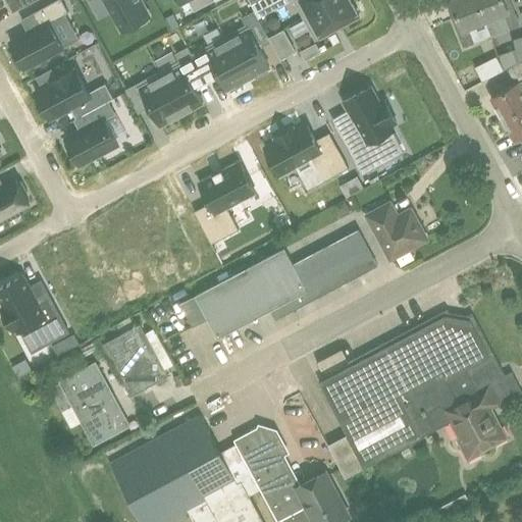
[(6,0),(13,12),(35,0),(6,0)]
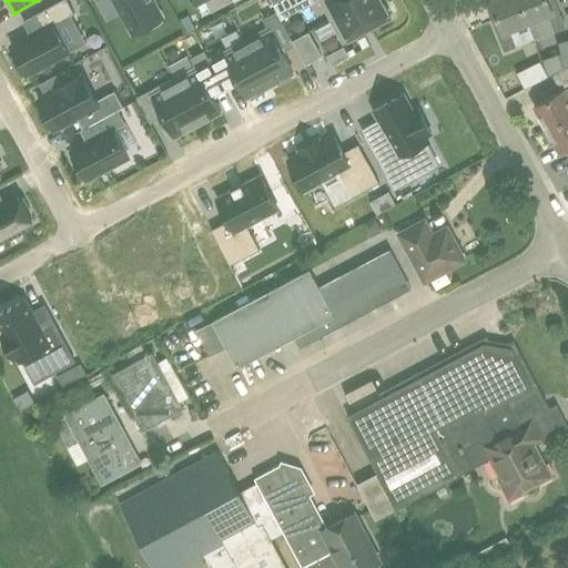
[(44,27),(31,34),(11,44),(28,74),(73,49),(59,21),(71,14),(74,12),(68,0),(60,0),(38,12),(44,27)]
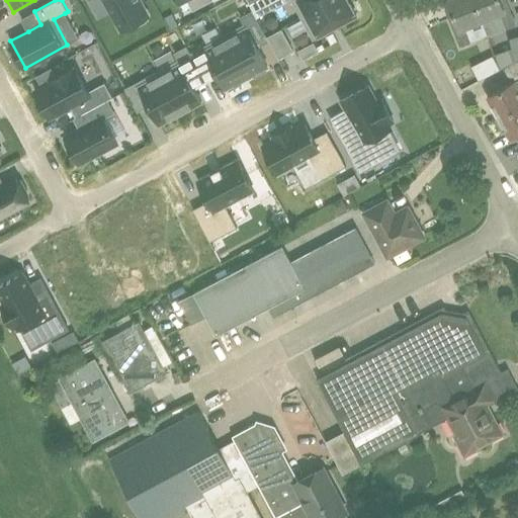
[(105,0),(121,29),(133,23),(136,27),(147,21),(145,17),(148,15),(140,0),(105,0)]
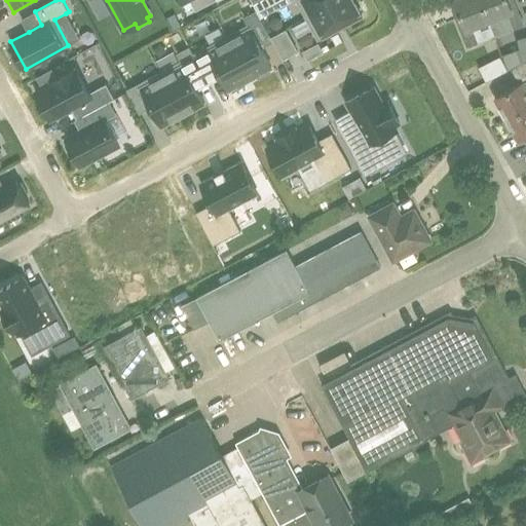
[(296,0),(306,17),(338,0),(296,0)]
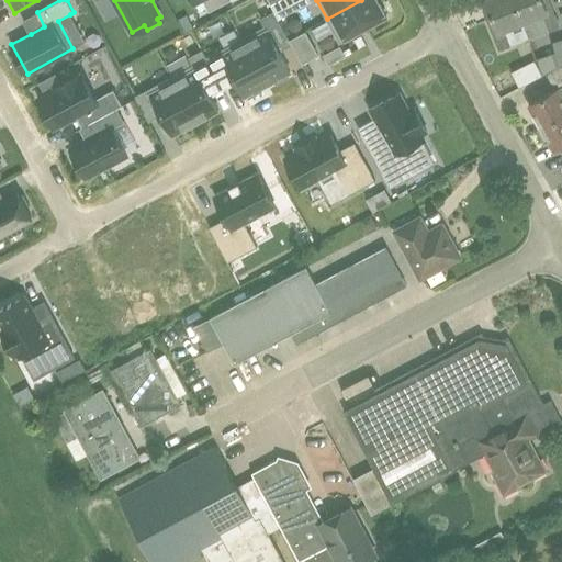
[(386,17),(378,0),(361,0),(327,19),(340,42),(386,17)]
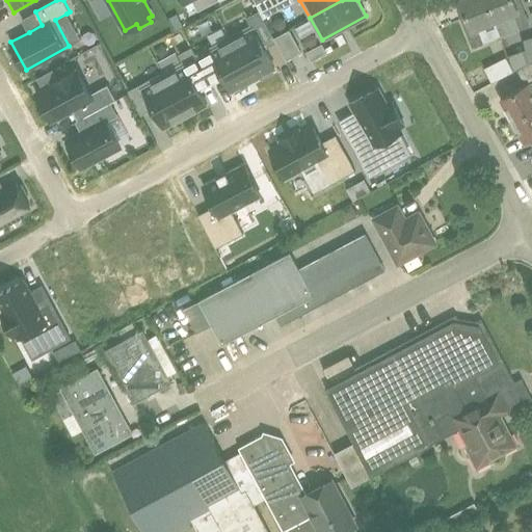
[(495,21),(486,0),(458,0),(466,15),(461,17),(473,46),(484,42),(478,27),(495,21)]
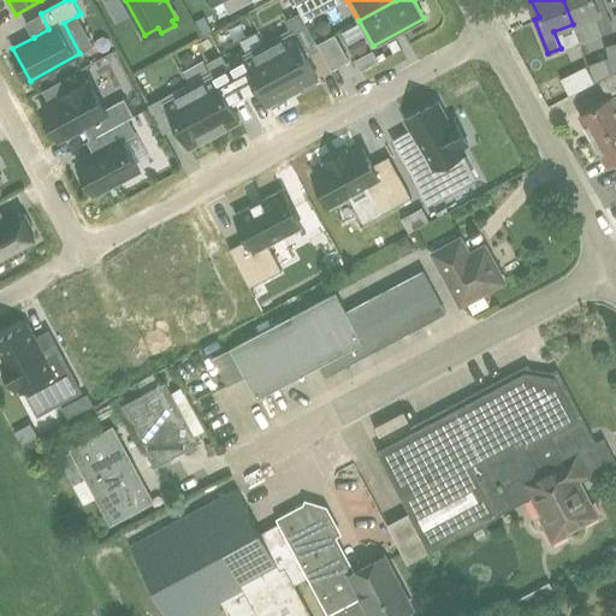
[(580,41),(612,28),(600,0),(563,0),(573,24),(580,41)]
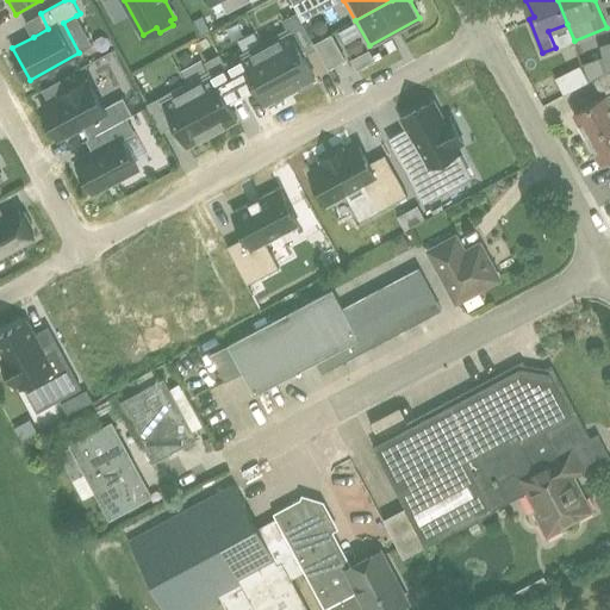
[(288,29),(263,42),(290,91),(298,86),(300,89),(313,82),(312,79),(315,78),(299,47),(312,39),(298,13),(284,20),(288,29)]
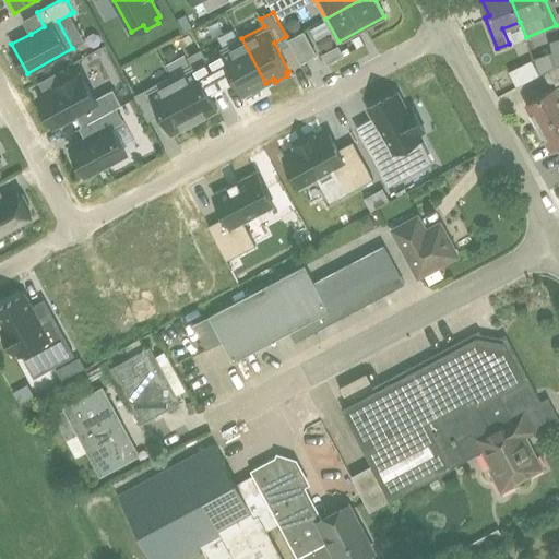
[(317,55),(304,31),(288,39),(301,63),(317,55)]
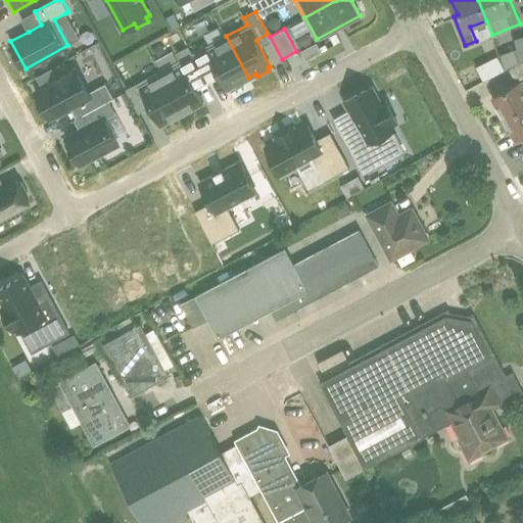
[(243,85),(242,82),(248,78),(226,36),(193,54),(201,69),(205,76),(217,69),(227,89),(230,88),(232,91),(243,85)]
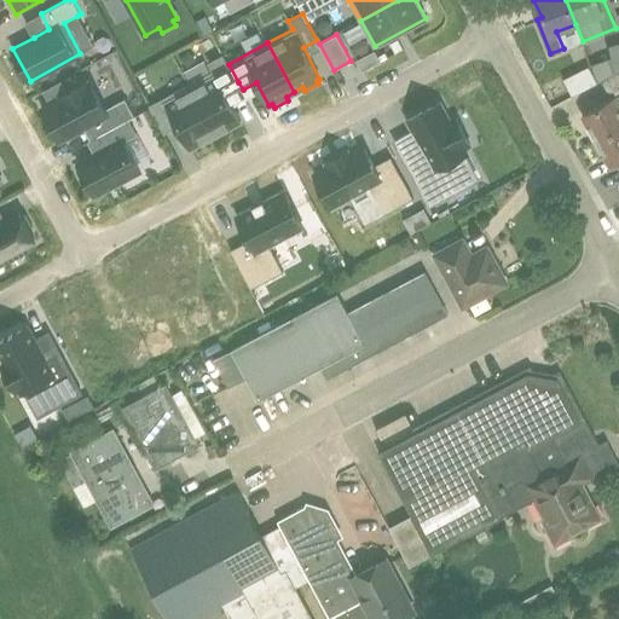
[(189,85),(215,134),(241,121),(225,91),(238,82),(229,64),(224,56),(209,63),(214,71),(189,85)]
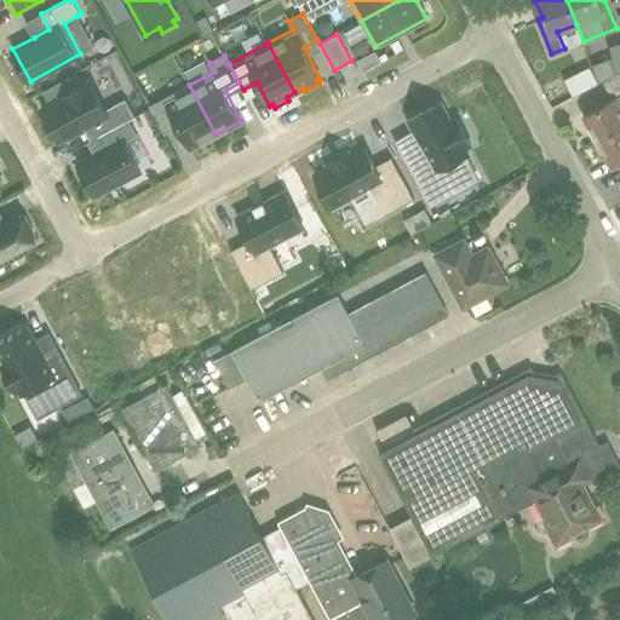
[(593,70),(569,82),(577,96),(600,82),(593,70)]
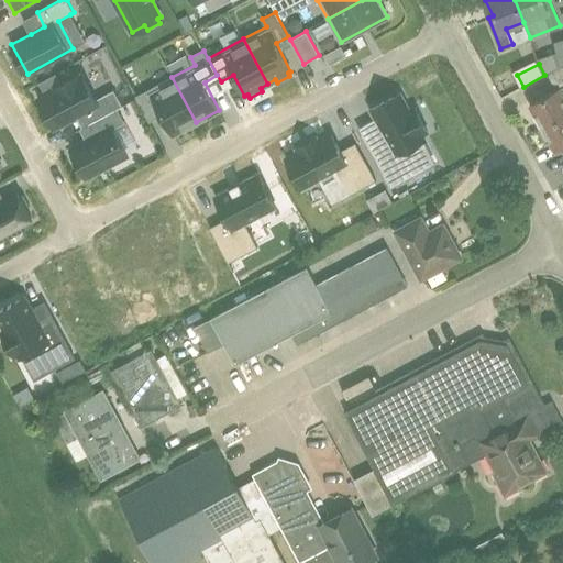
[(56,89),(39,99),(54,128),(76,116),(83,112),(89,123),(96,120),(117,109),(123,106),(114,89),(96,99),(83,75),(80,76),(79,75),(56,88),(56,89)]
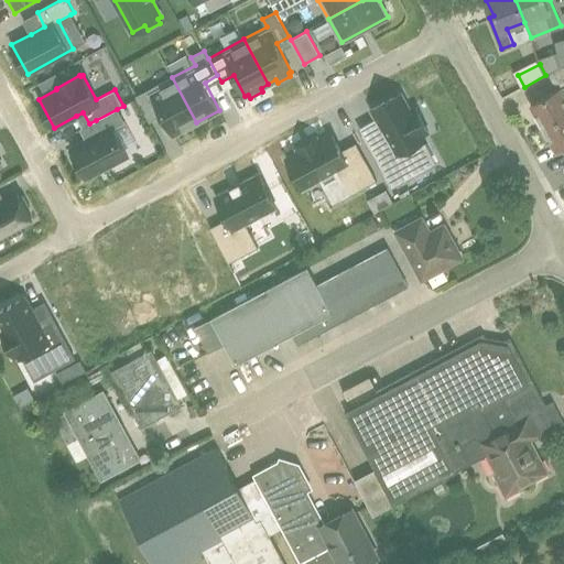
[(173,136),(196,122),(172,77),(137,97),(149,121),(162,115),(173,136)]
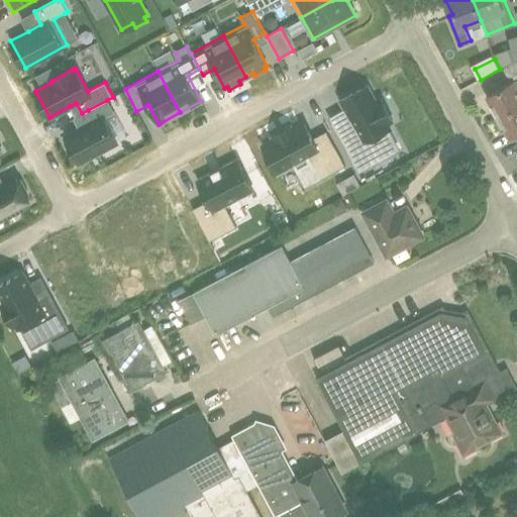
[(516,78),(487,95),(498,117),(516,106),(516,78)]
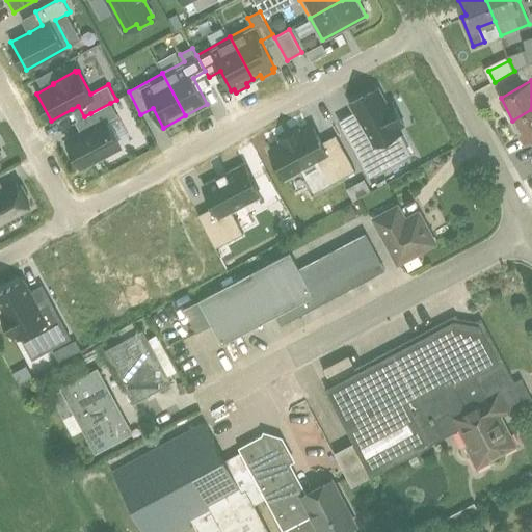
[(367,133),(350,141),(369,177),(397,161),(386,140),(401,132),(399,127),(404,125),(392,102),(387,105),(378,88),(350,103),(355,111),(367,133)]
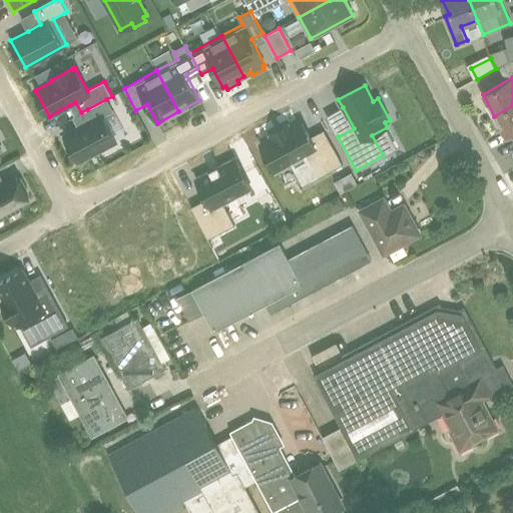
[(113,111),(106,99),(87,109),(93,120),(65,135),(67,138),(63,140),(70,154),(74,152),(79,161),(116,141),(102,116),(113,111)]
